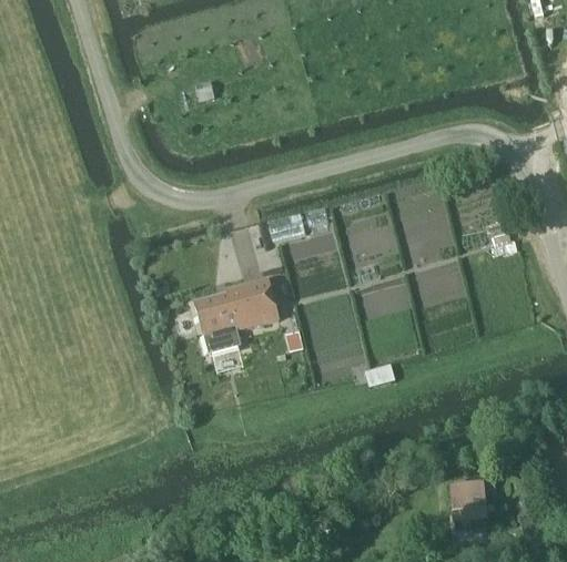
[(226,293),(194,302),(203,334),(209,353),(241,345),(236,329),(279,317),(269,277),(225,289),(226,293)]
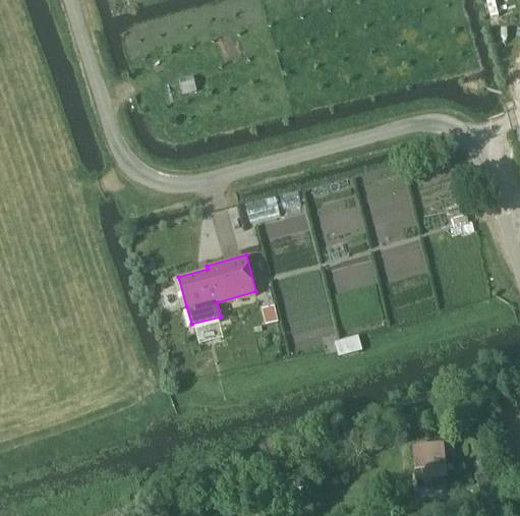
[(273,303),(262,306),(266,322),(277,319),(273,303)]
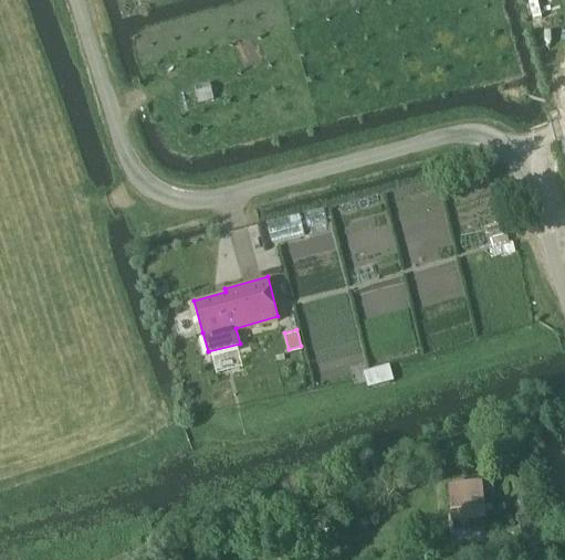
[(389,362),(363,369),(366,384),(394,377),(389,362)]
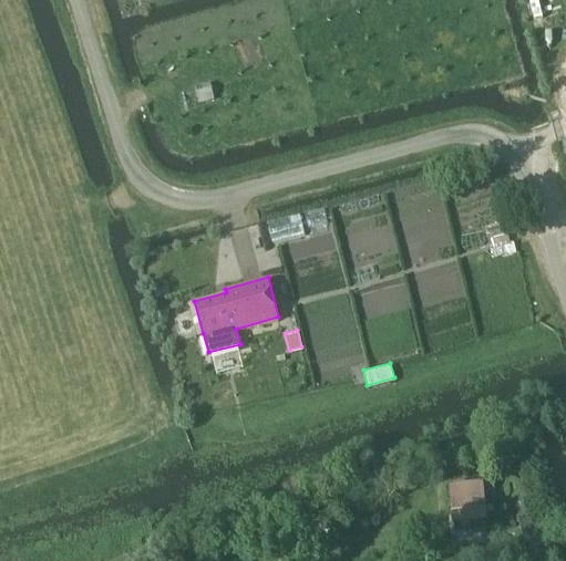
[(494,480),(481,481),(451,485),(454,525),(485,522),(482,494),(495,492),(494,480)]
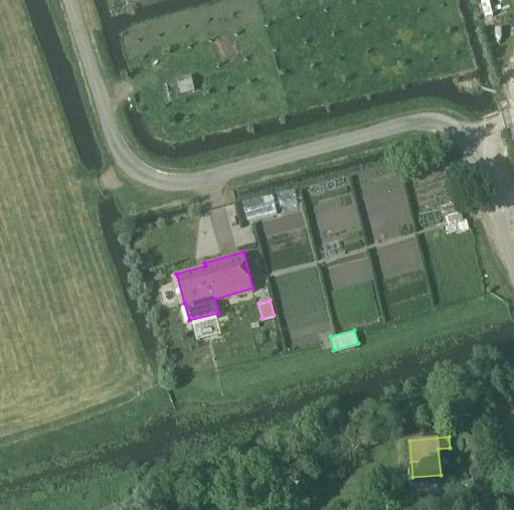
[(505,497),(497,469),(472,476),(480,501),(505,497)]
